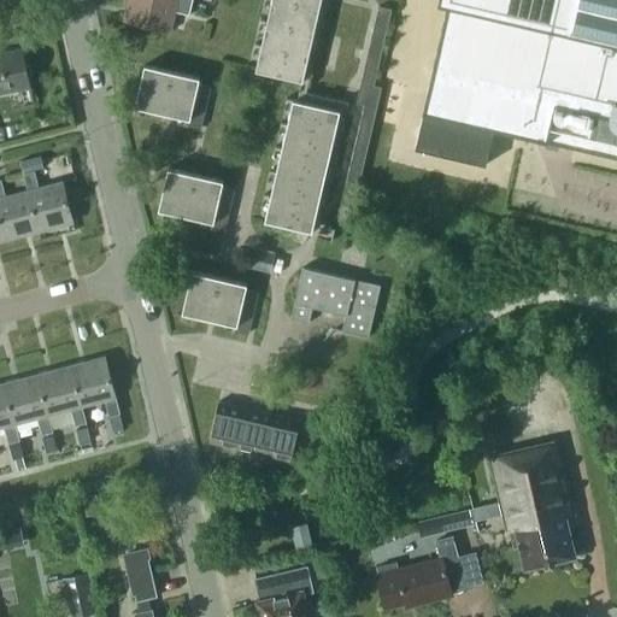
[(164,0),(127,0),(123,21),(170,31),(174,11),(189,15),(191,6),(164,0)]
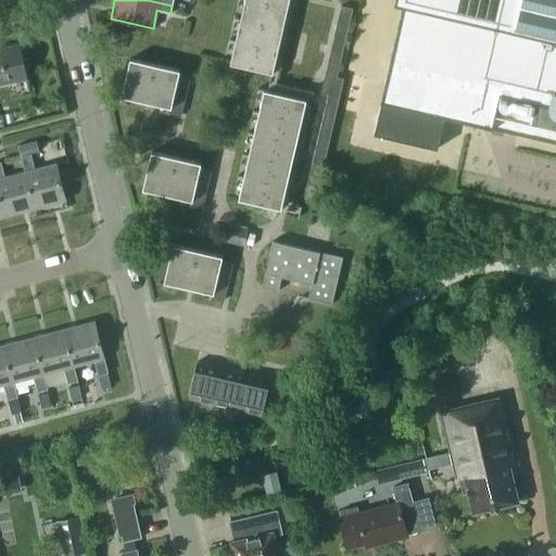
[(224,62),(272,73),(273,73),(273,68),(289,0),(238,0),(225,60),(224,62)]
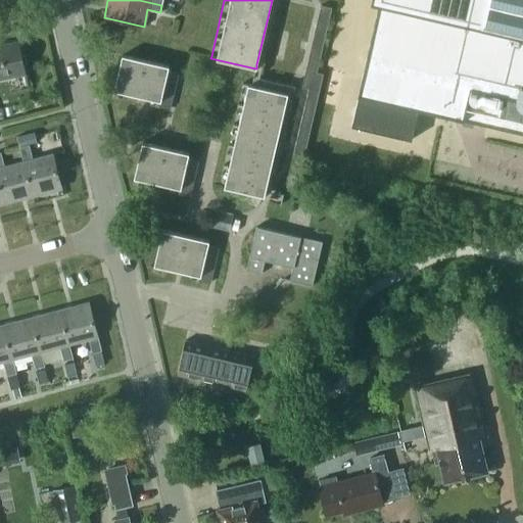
[(377,4),(357,95),(354,107),(375,111),(377,100),(522,133),(522,0),(370,0),(370,2),(377,4)]
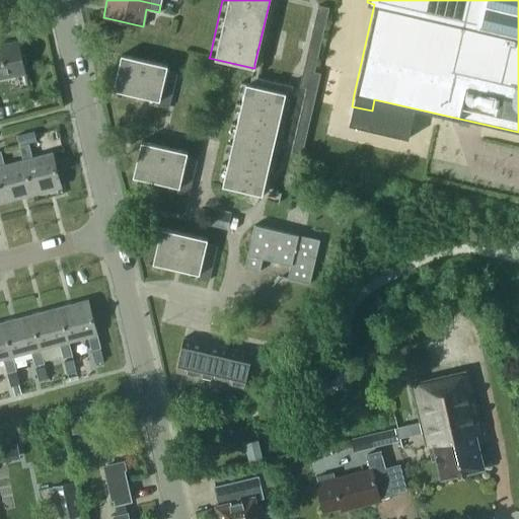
[(318,5),(313,25),(324,27),(328,7),(318,5)]
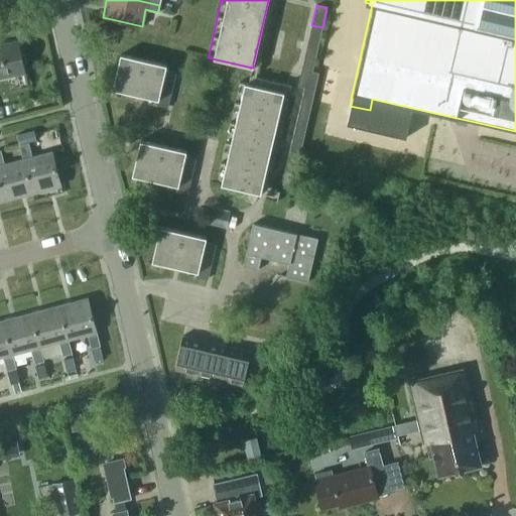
[(311,25),(310,31),(320,33),(323,27),(311,25)]
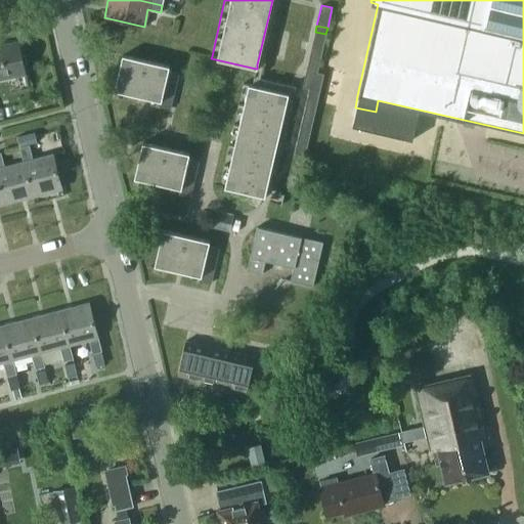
[(315,32),(313,38),(324,41),(325,34),(315,32)]
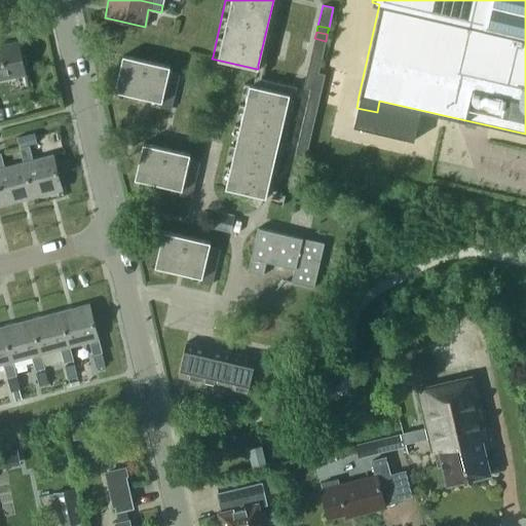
[(314,38),(313,44),(324,47),(326,41),(314,38)]
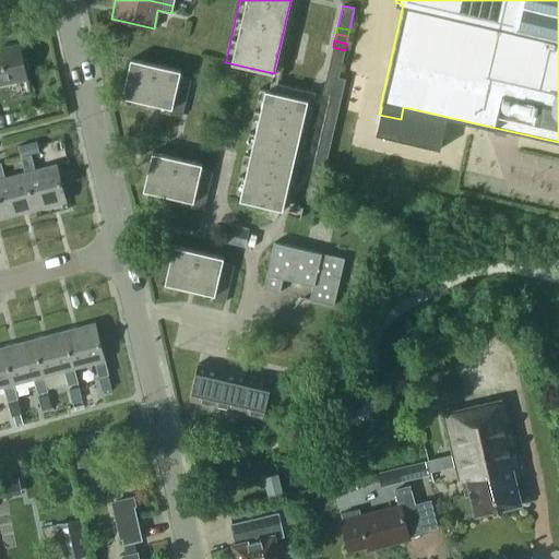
[(20,45),(0,49),(0,82),(26,78),(20,45)]
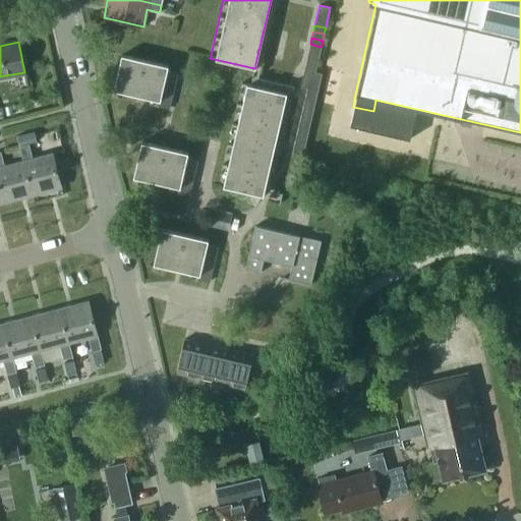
[(310,44),(308,51),(320,53),(321,47),(310,44)]
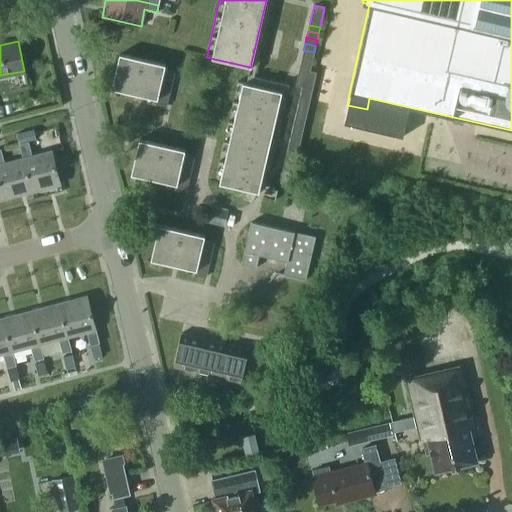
[(303,50),(302,56),(312,58),(314,52),(303,50)]
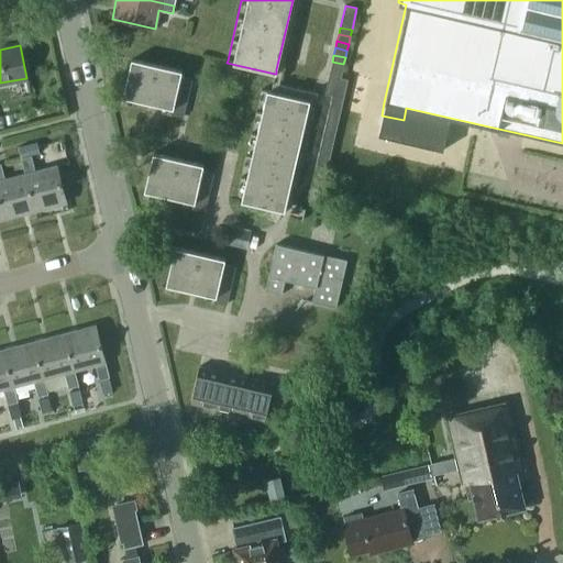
[(172,108),(170,113),(181,117),(190,81),(191,78),(180,76),(181,70),(132,58),(124,91),(123,97),(172,108)]
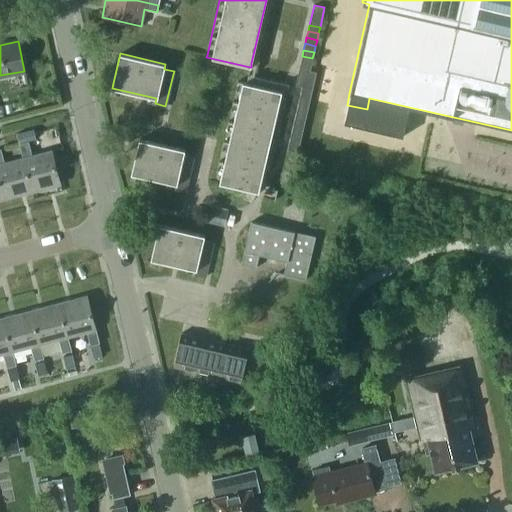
[(302,56),(300,62),(311,64),(312,58),(302,56)]
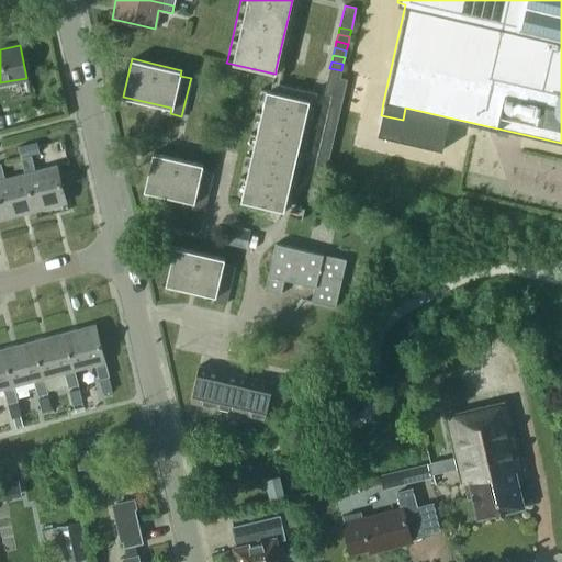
[(329,68),(328,75),(336,77),(339,78),(341,70),(329,68)]
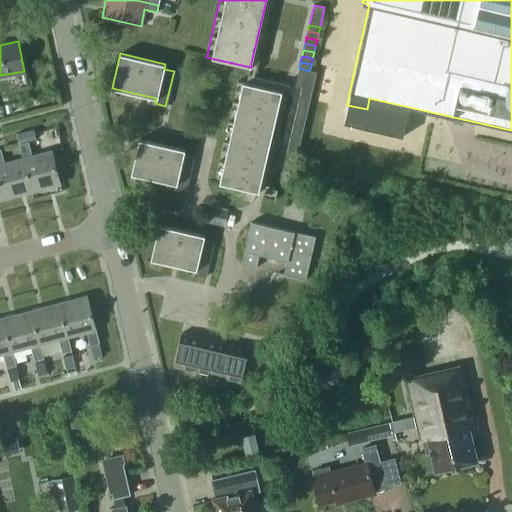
[(251,67),(250,67),(248,75),(246,83),(243,82),(219,182),(258,191),(284,83),(254,76),(255,70),(256,64),(251,63),(251,67)]
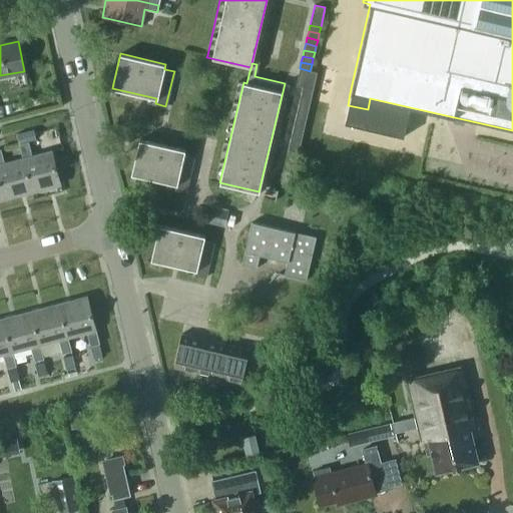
[(307,70),(306,76),(315,78),(317,72),(314,72),(310,71),(307,70)]
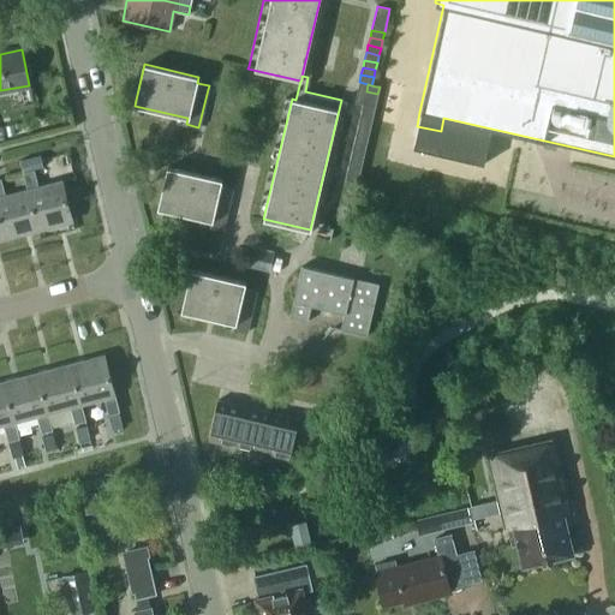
[(366,91),(364,99),(376,102),(377,94),(366,91)]
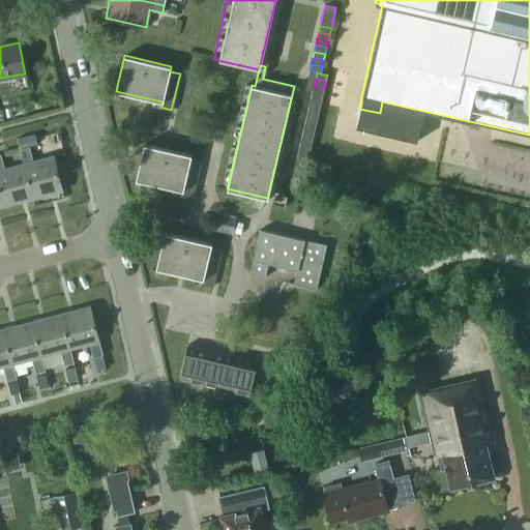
[(313,90),(311,97),(321,99),(323,93),(313,90)]
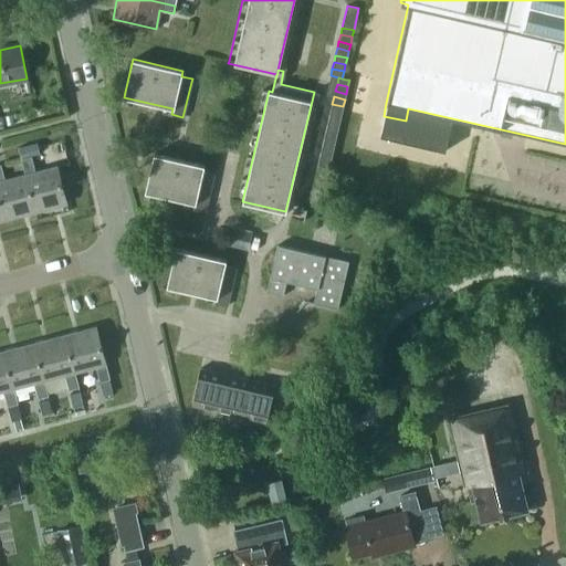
[(332,104),(331,111),(342,113),(343,106),(332,104)]
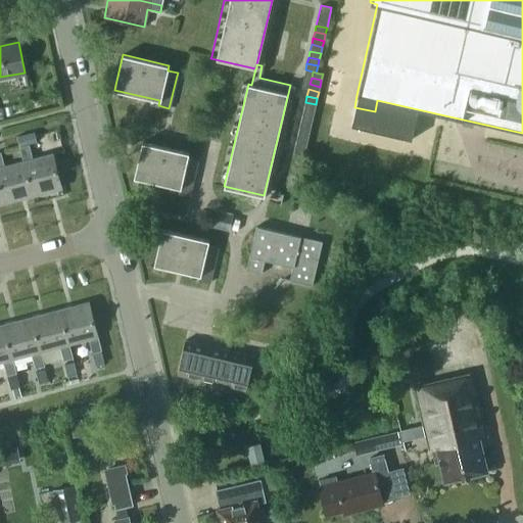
[(305,102),(304,108),(314,110),(316,104),(305,102)]
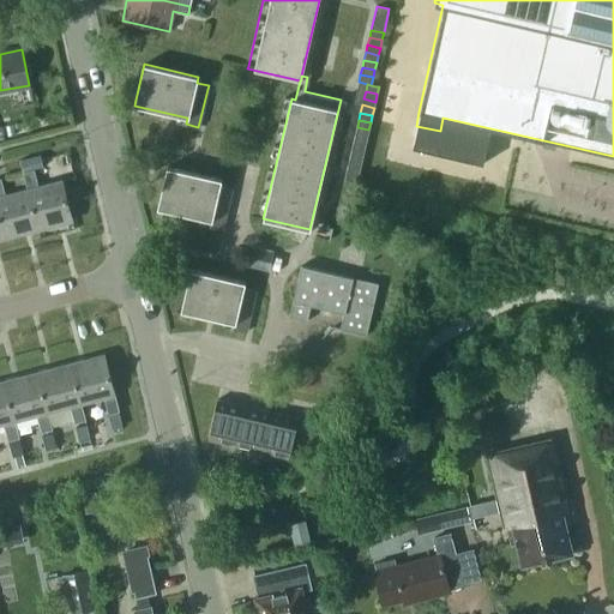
[(357,127),(355,134),(367,138),(368,130),(357,127)]
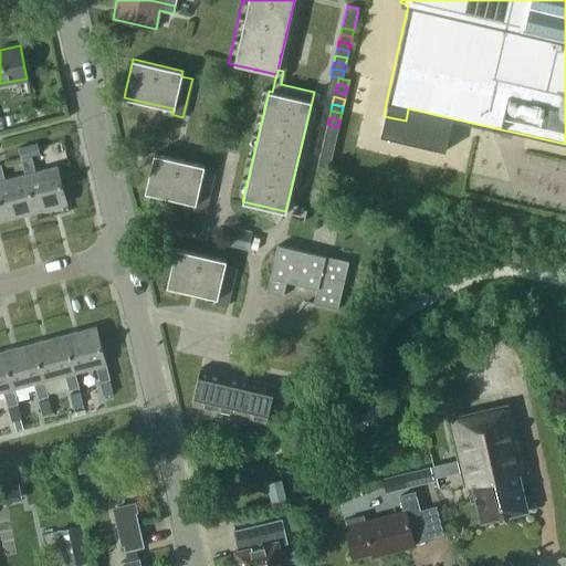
[(327,124),(326,132),(336,134),(338,127),(327,124)]
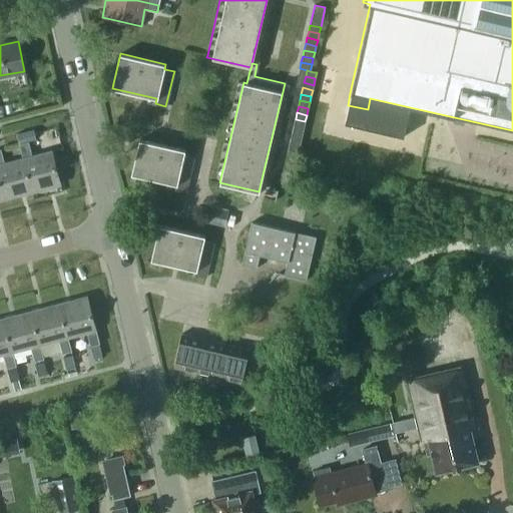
[(296,119),(294,125),(304,127),(305,121),(296,119)]
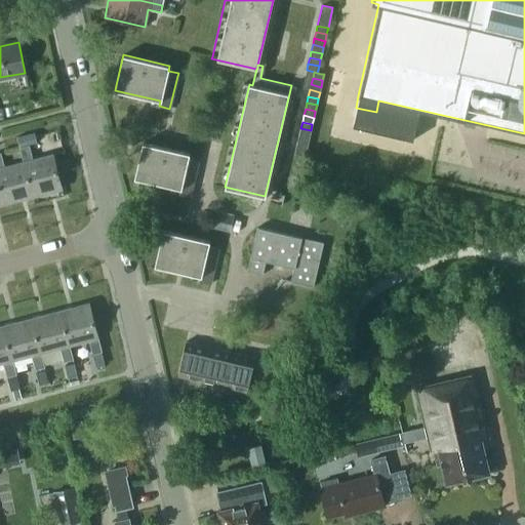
[(300,128),(299,134),(310,136),(311,130),(300,128)]
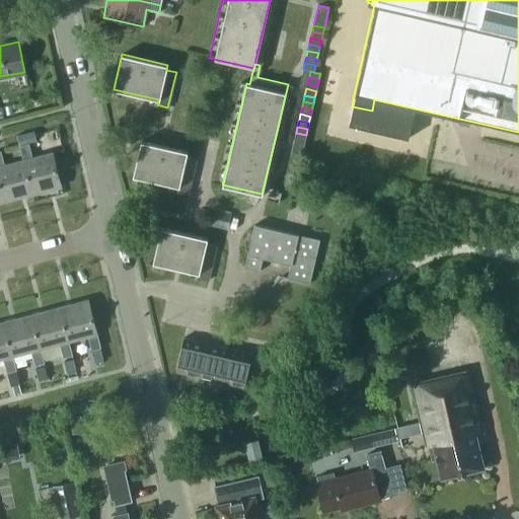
[(296,133),(294,139),(304,142),(306,135),(296,133)]
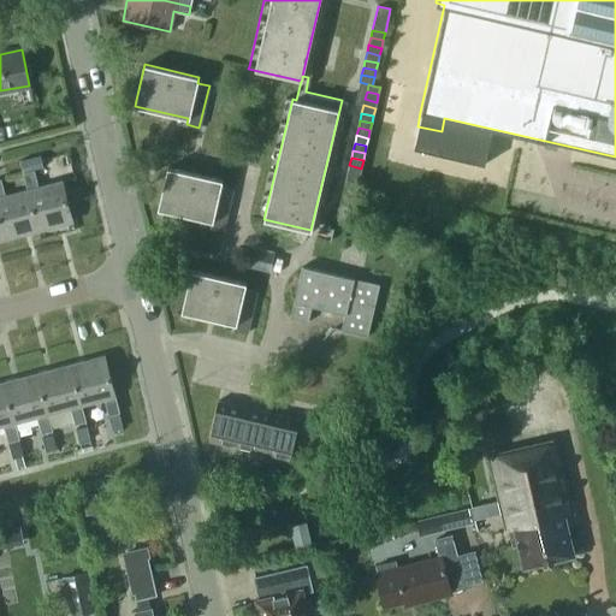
[(349,165),(348,173),(360,176),(361,169),(349,165)]
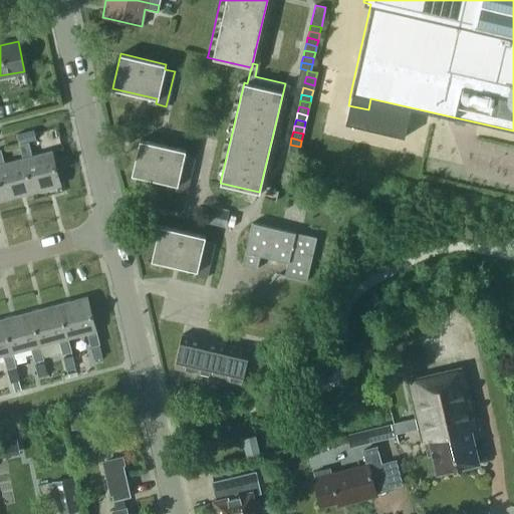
[(177,184),(176,190),(186,192),(194,157),(185,155),(186,150),(140,140),(132,174),(177,184)]
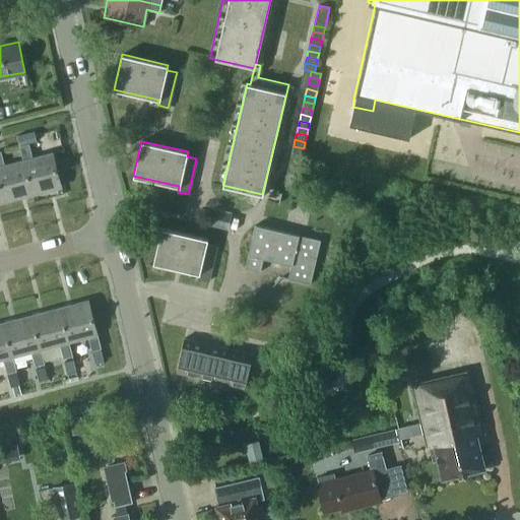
[(19,146),(23,160),(31,194),(61,187),(52,152),(33,158),(28,144),(19,146)]
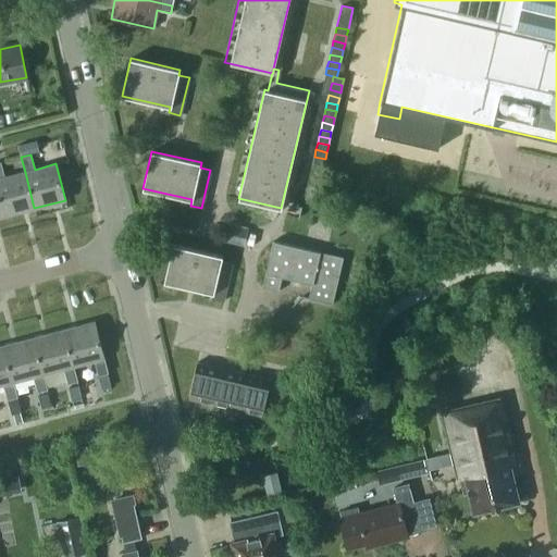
[(314,157),(312,162),(323,165),(325,159),(314,157)]
